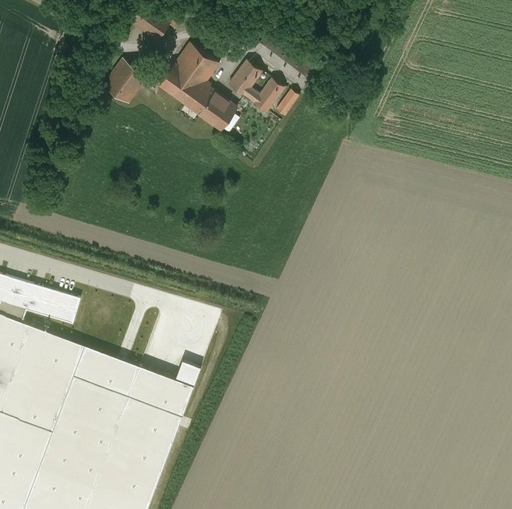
[(168,19),(144,1),(130,21),(158,41),(172,22),(168,19)]
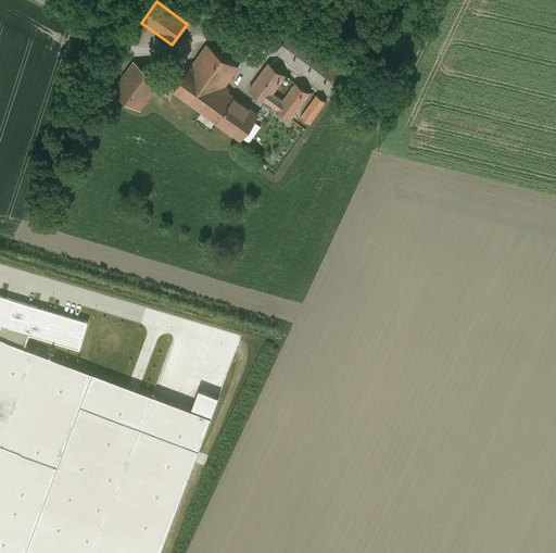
[(342,77),(289,38),(276,54),(330,95),(342,77)]
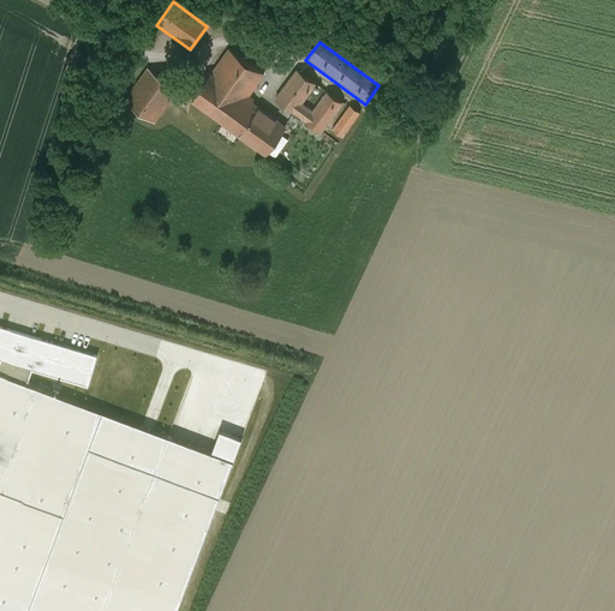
[(264,77),(228,52),(191,103),(227,129),(246,102),(264,77)]
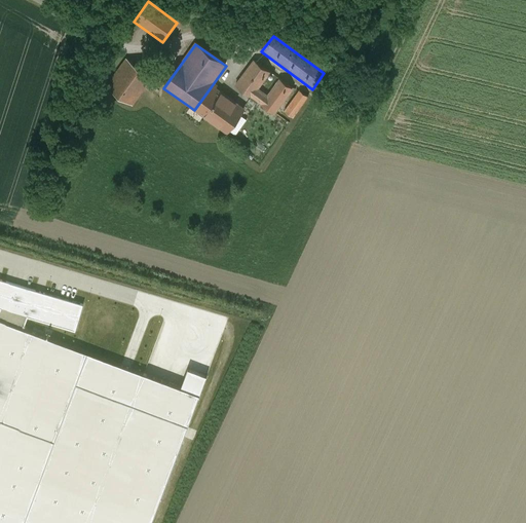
[(152,79),(126,61),(107,88),(132,107),(144,90),(152,79)]
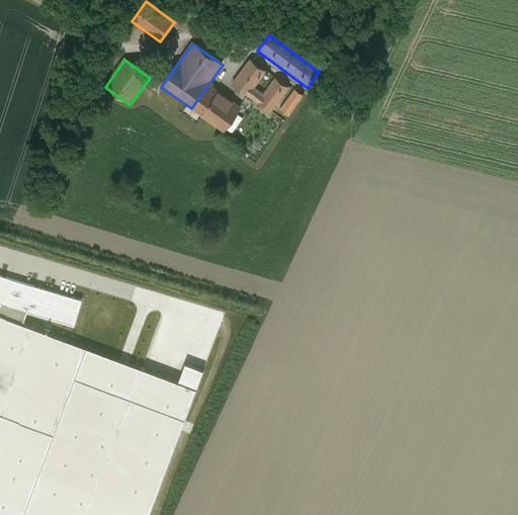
[(250,61),(232,86),(248,97),(248,96),(258,103),(257,104),(270,113),(287,89),(275,80),(263,96),(254,89),(265,73),(250,61)]
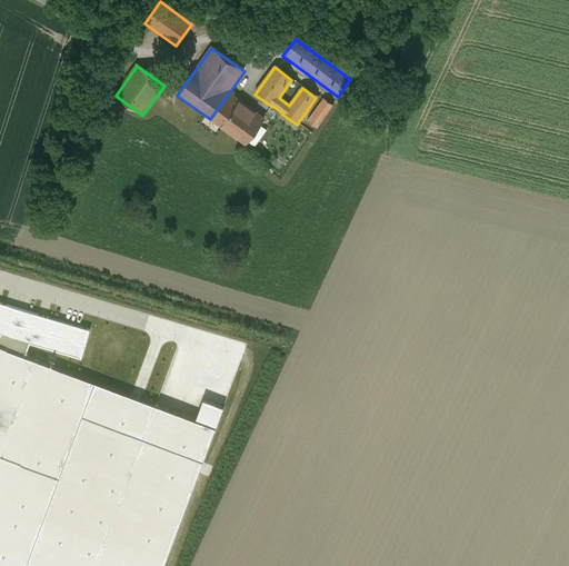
[(263,120),(228,95),(210,119),(246,145),(263,120)]
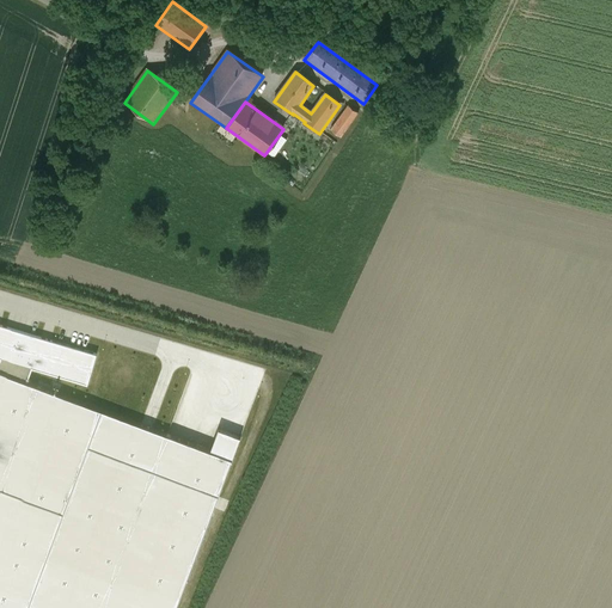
[(348,108),(330,131),(340,139),(357,115),(348,108)]
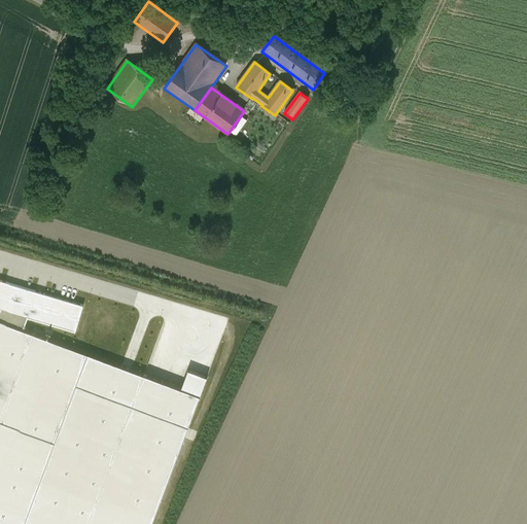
[(0,282),(0,312),(76,335),(83,308),(0,282)]
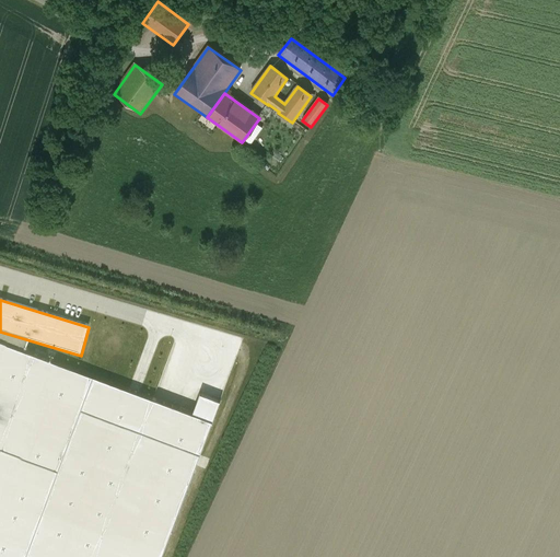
[(0,344),(0,556),(160,556),(211,424),(0,344)]
